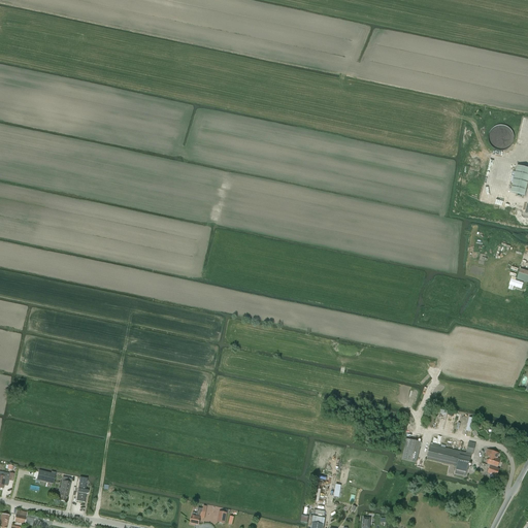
[(527,118),(523,118),(519,137),(527,138),(527,118)]
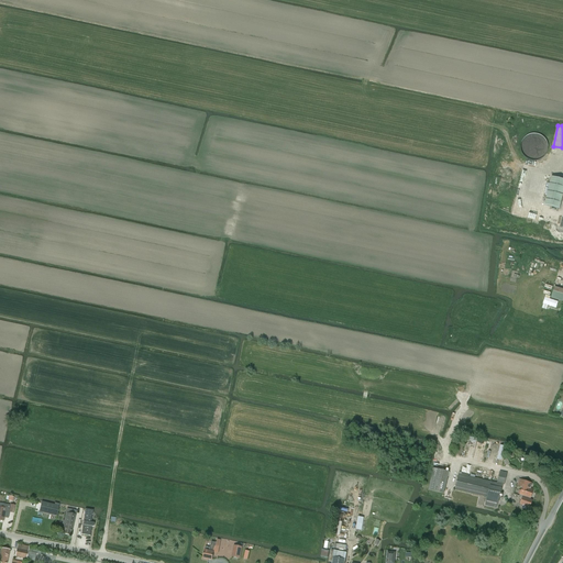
[(537,159),(537,157),(550,153),(541,131),(522,138),(531,161),(537,159)]
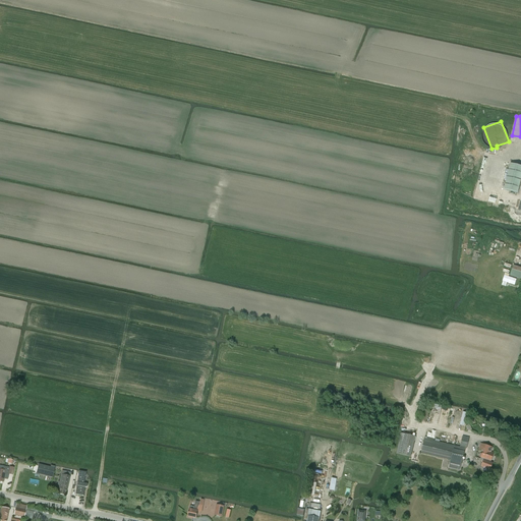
[(520,178),(520,164),(510,162),(504,188),(518,191),(520,178)]
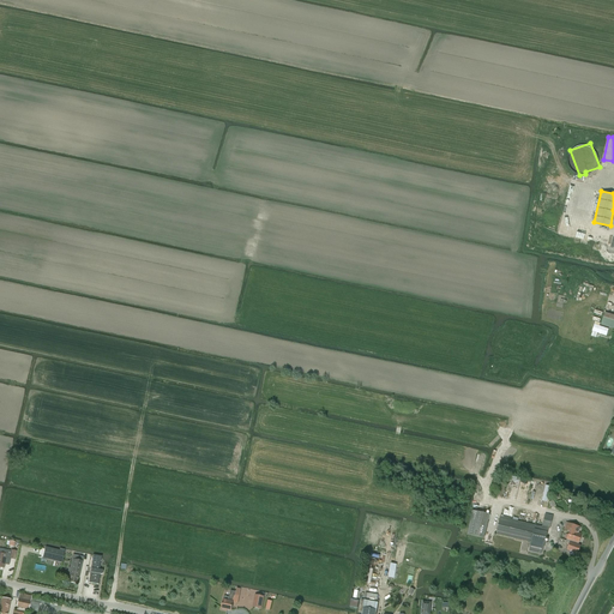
[(566,204),(559,233),(589,240),(591,233),(584,232),(587,224),(577,222),(581,208),(566,204)]
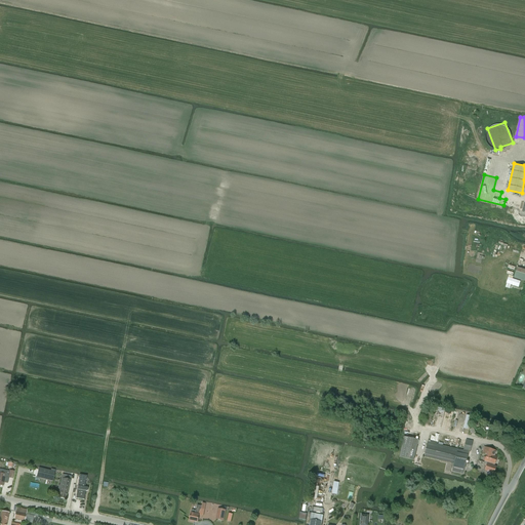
[(515,268),(509,266),(507,274),(513,276),(515,268)]
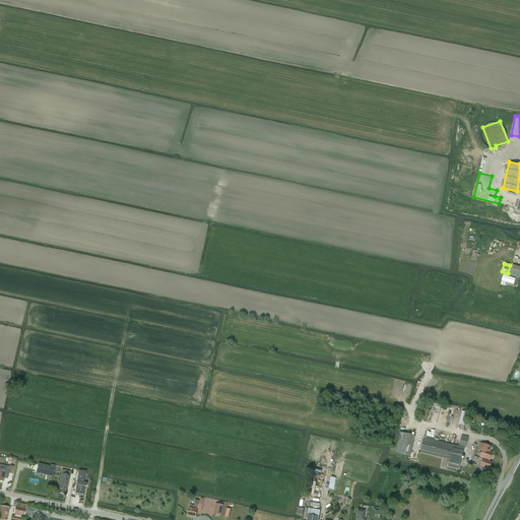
[(519,265),(513,264),(511,274),(519,276),(519,265)]
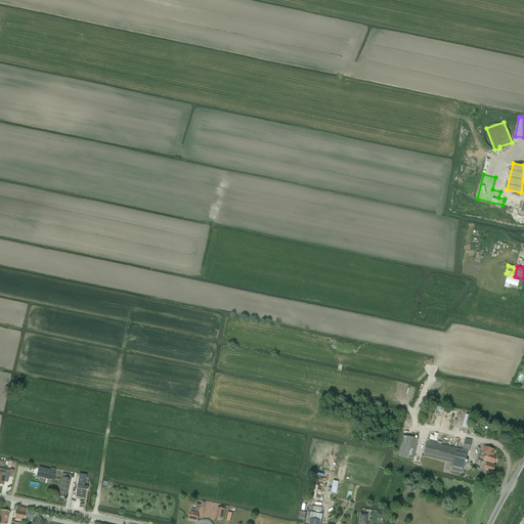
[(519,281),(508,277),(506,282),(518,287),(519,281)]
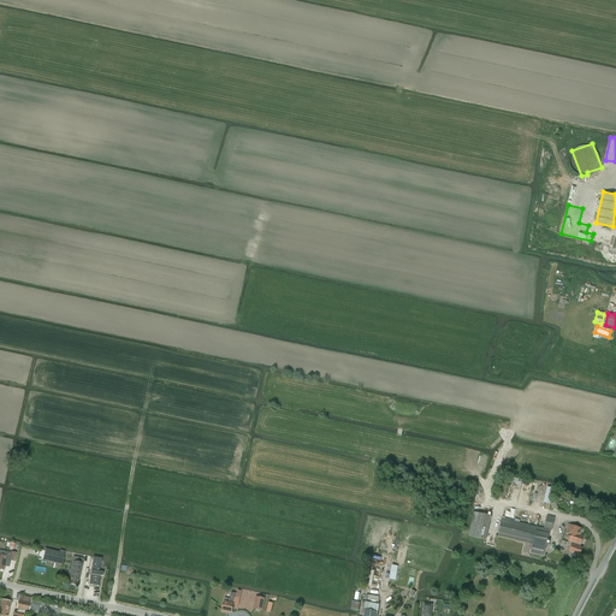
[(508,485),(499,484),(496,497),(504,499),(508,485)]
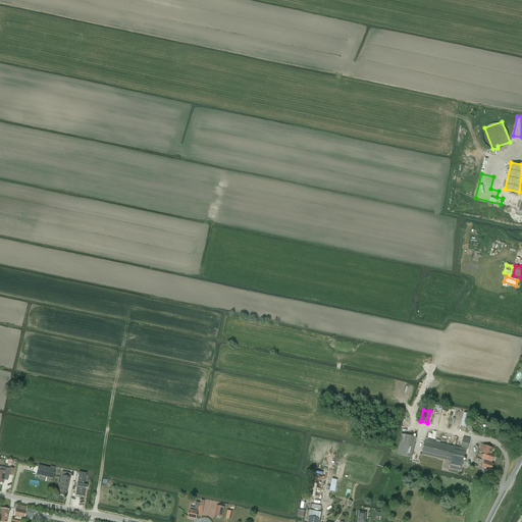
[(416,437),(402,434),(398,455),(412,458),(416,437)]
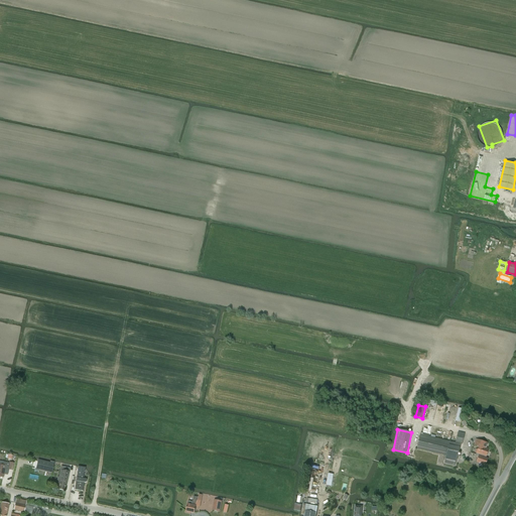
[(456,442),(461,444),(462,444),(465,433),(459,432),(456,442)]
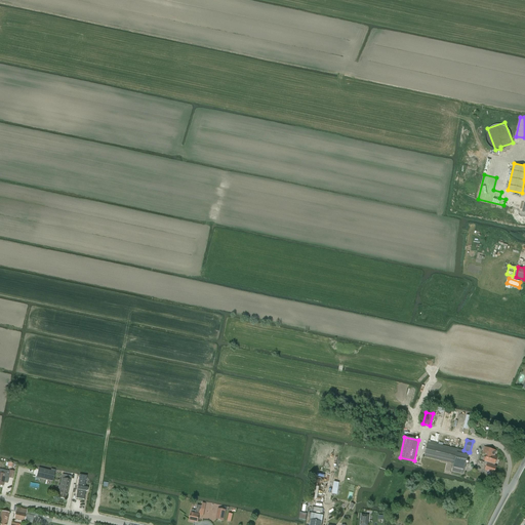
[(469,452),(463,450),(428,442),(425,456),(454,463),(453,471),(463,474),(469,452)]
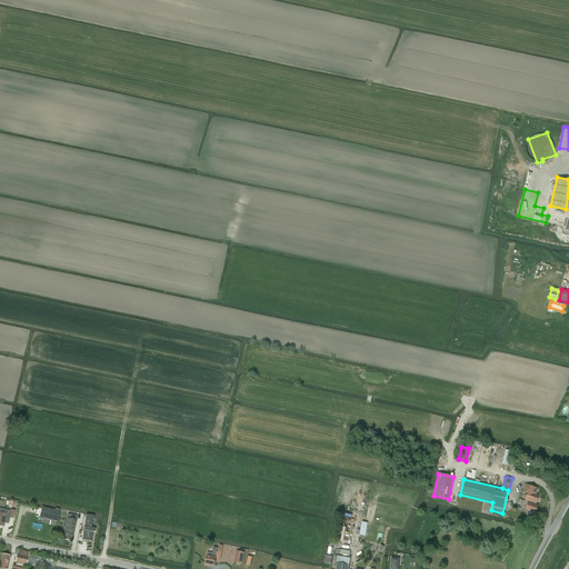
[(537,503),(539,496),(536,495),(538,489),(531,487),(526,485),(523,490),(529,492),(527,496),(526,496),(525,499),(526,499),(526,501),(529,503),(526,510),(536,513),(538,506),(536,505),(536,503),(537,503)]
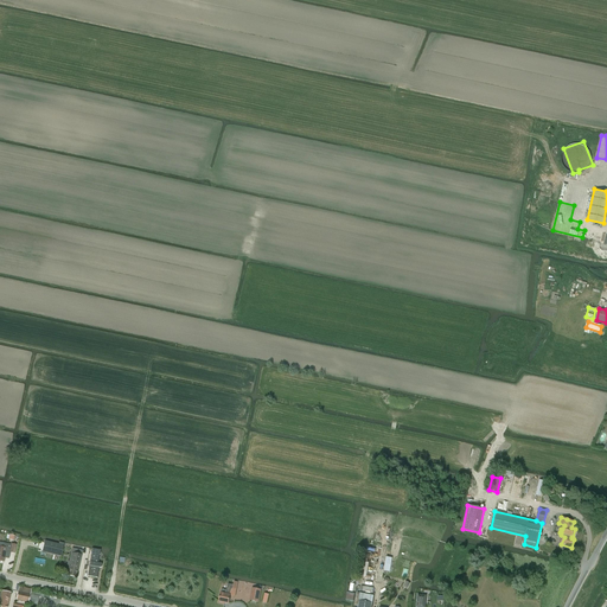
[(61,556),(64,545),(63,545),(64,543),(59,542),(59,544),(45,541),(43,553),(61,556)]
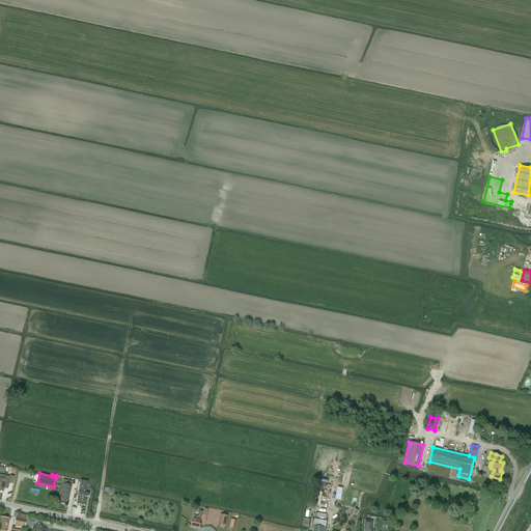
[(10,476),(10,477),(3,475),(2,479),(0,478),(0,491),(0,492),(0,491),(3,492),(4,486),(8,487),(9,483),(14,484),(15,477),(10,476)]
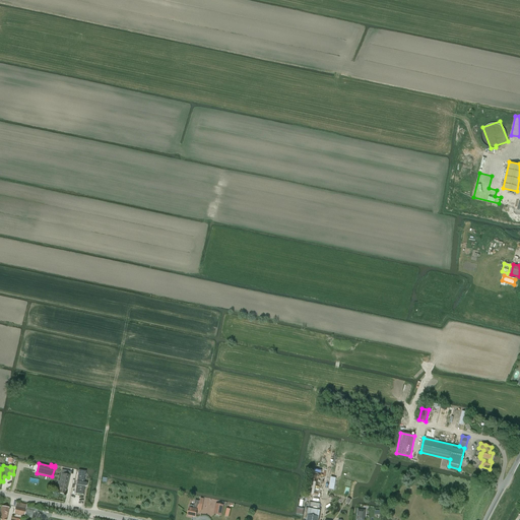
[(86,471),(78,470),(75,494),(83,495),(84,486),(86,486),(87,485),(87,483),(86,482),(84,482),(86,471)]
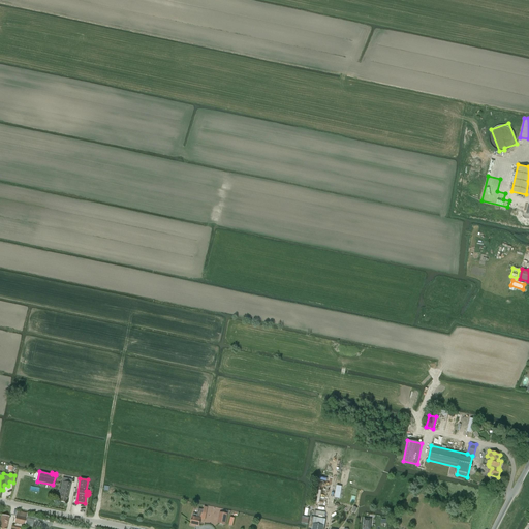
[(62,481),(60,489),(61,489),(58,501),(66,503),(70,484),(62,481)]
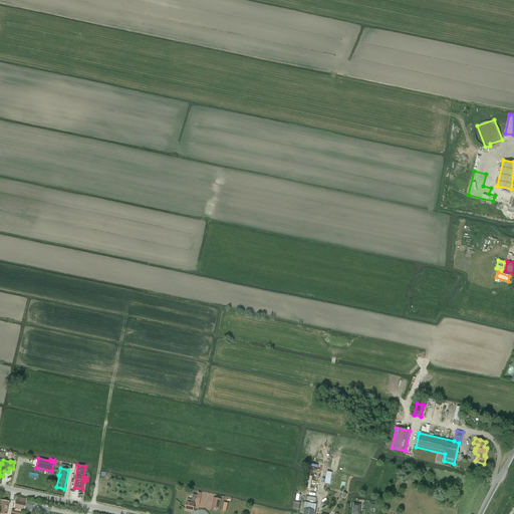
[(188,499),(187,502),(186,509),(194,511),(195,504),(196,499),(200,500),(202,493),(198,493),(198,495),(193,494),(192,500),(188,499)]
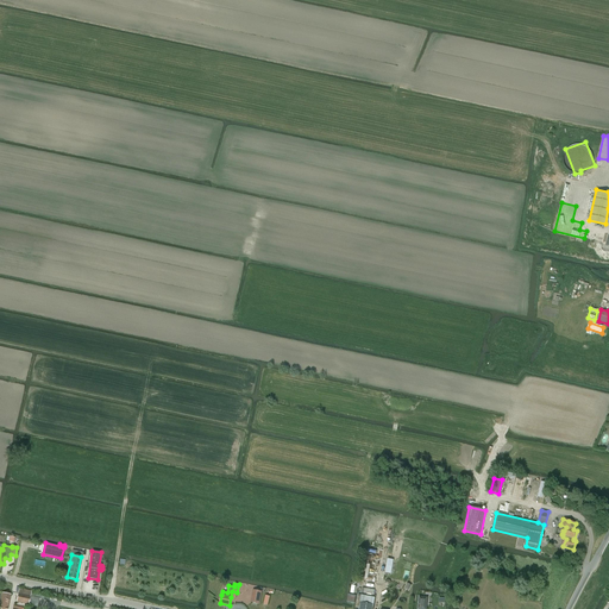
[(31,591),(19,589),(17,602),(29,604),(31,591)]
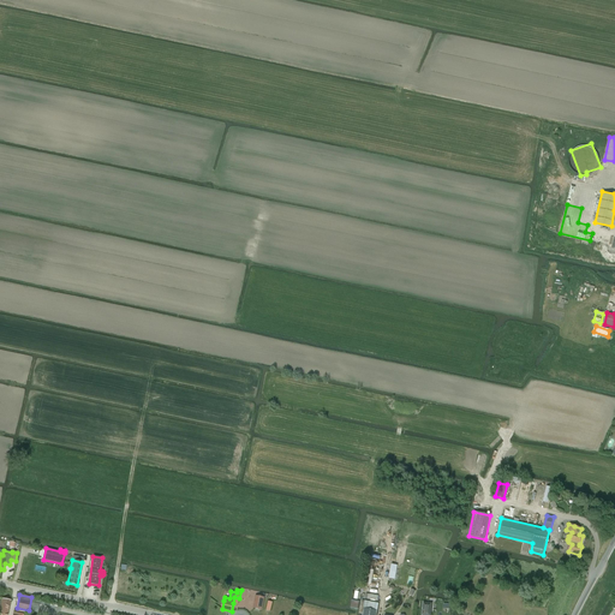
[(7,614),(11,601),(3,598),(0,608),(0,614),(7,614)]
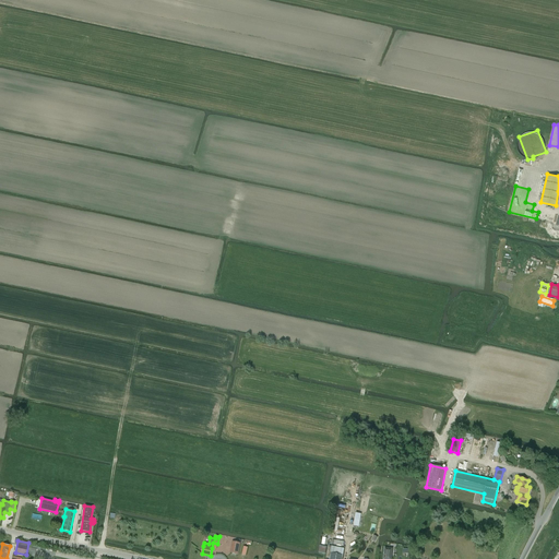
[(239,546),(234,545),(232,551),(230,551),(230,552),(238,554),(239,546)]
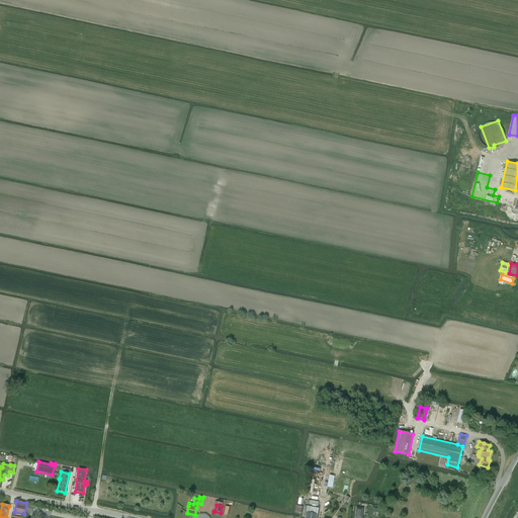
[(317,517),(319,509),(308,507),(305,517),(317,517)]
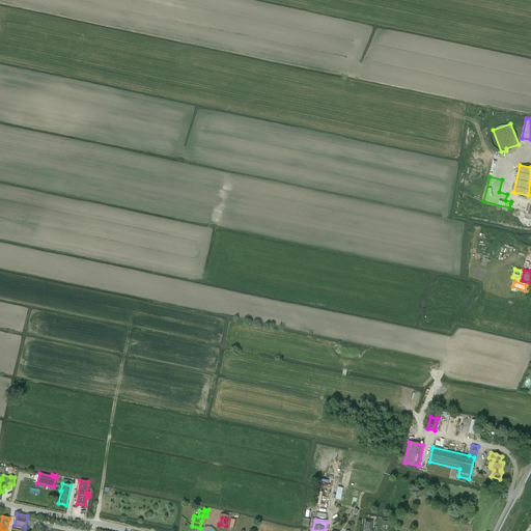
[(365,521),(364,530),(371,530),(372,522),(365,521)]
